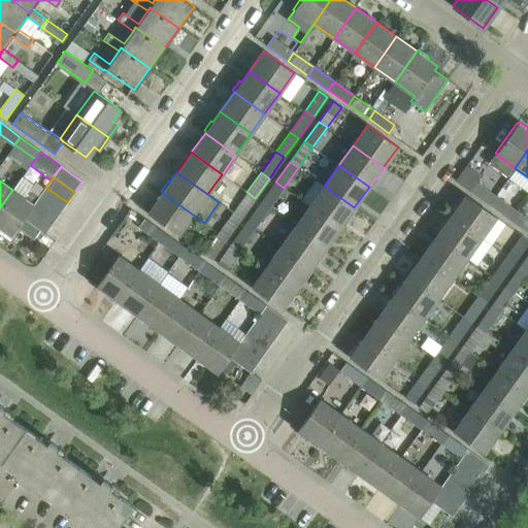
[(269,207),(284,188),(275,182),(261,202),(269,207)]
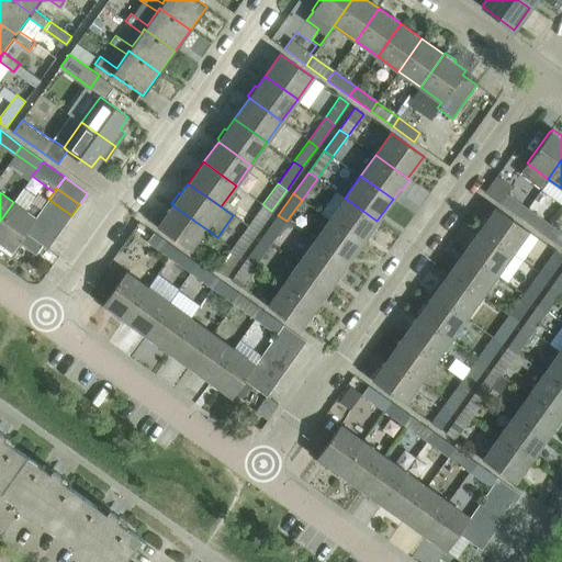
[(505,193),(498,203),(520,217),(527,209),(505,193)]
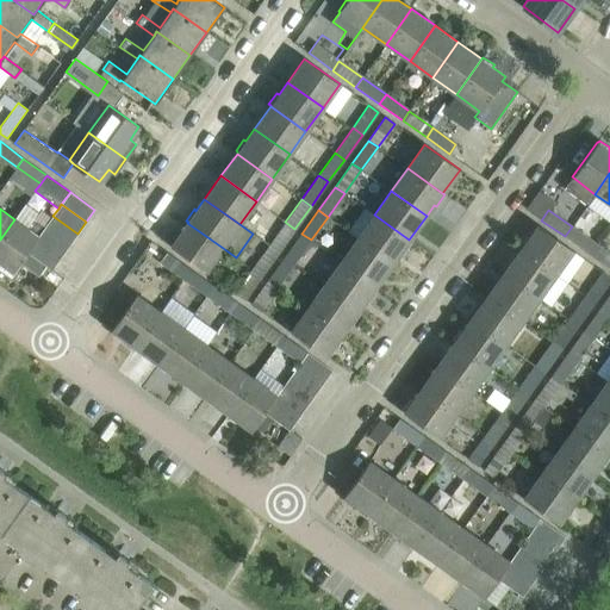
[(411,242),(409,240),(374,215),(358,237),(392,263),(400,251),(403,253),(411,242)]
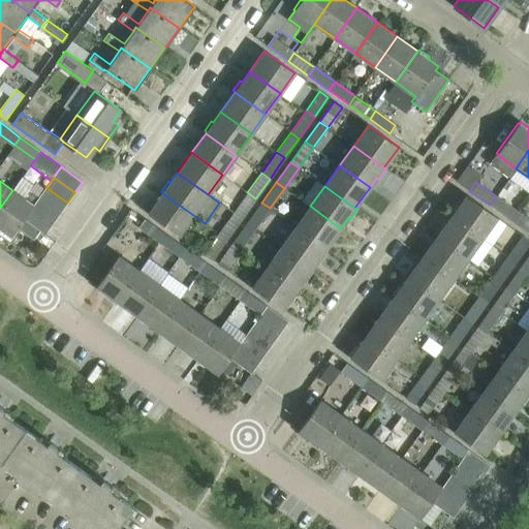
[(67,203),(45,187),(38,197),(60,213),(67,203)]
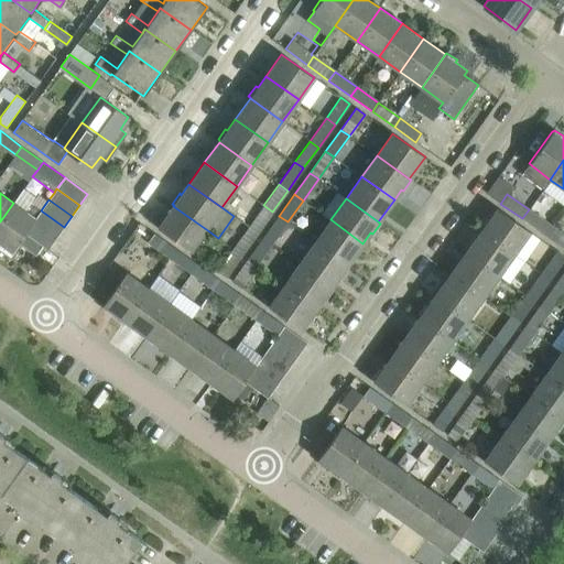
[(25,232),(33,221),(35,218),(13,203),(0,221),(0,242),(12,251),(25,232)]
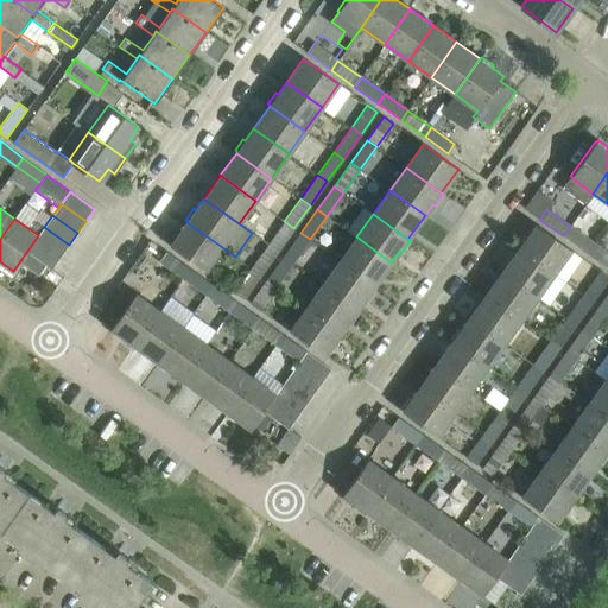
[(277,251),(293,228),(284,221),(267,245),(277,251)]
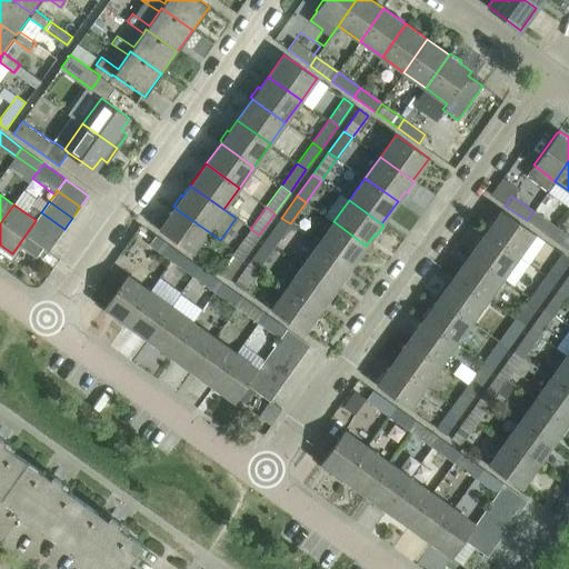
[(208,231),(175,208),(159,229),(192,252),(208,231)]
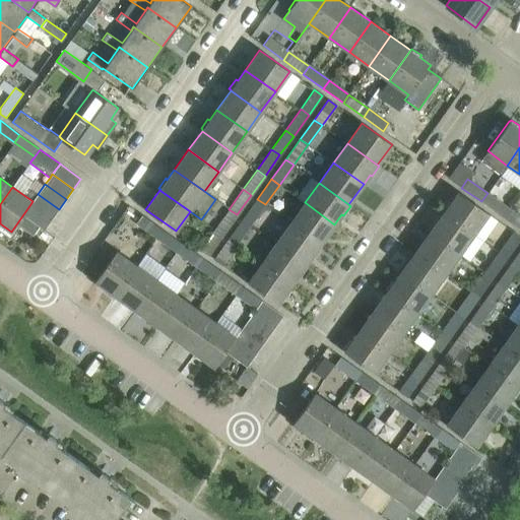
[(489,213),(458,192),(451,202),(449,201),(442,210),(444,212),(474,234),(489,213)]
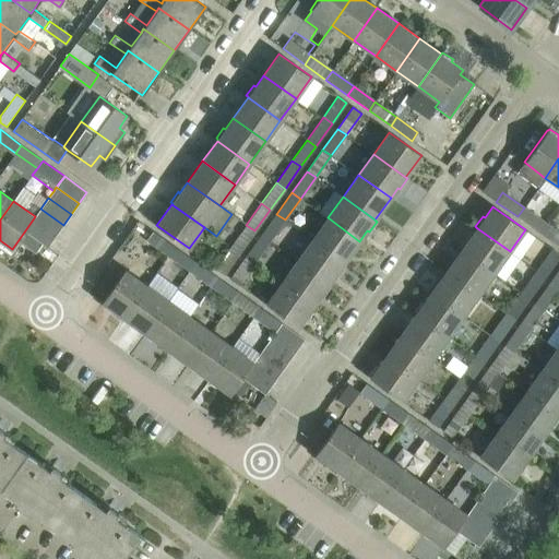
[(545,223),(524,207),(518,216),(538,233),(545,223)]
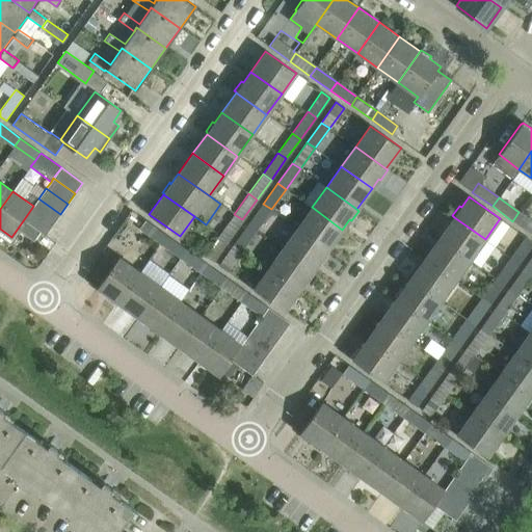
[(60,214),(38,198),(33,206),(31,209),(53,224),(60,214)]
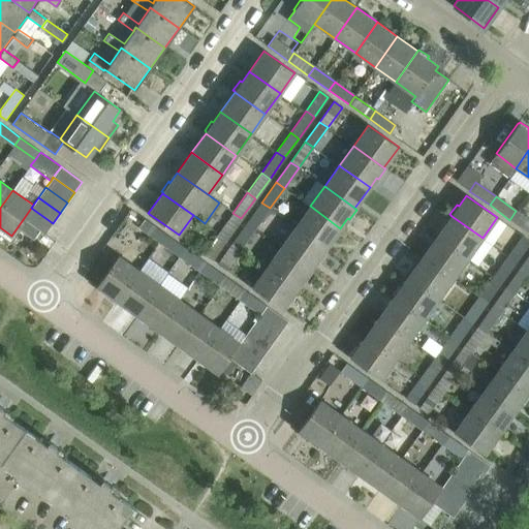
[(255,228),(270,208),(261,203),(247,222),(255,228)]
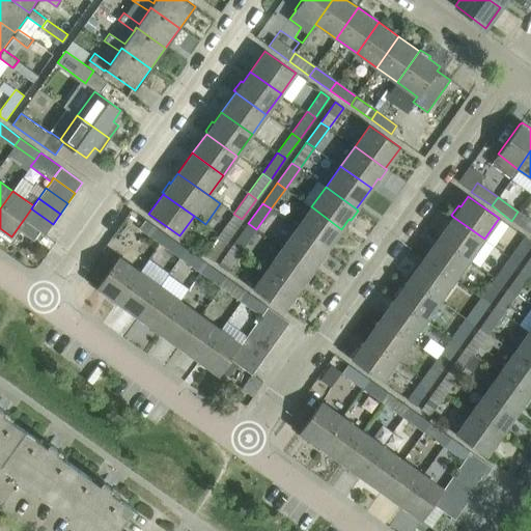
[(327,249),(341,229),(311,206),(297,227),(327,249)]
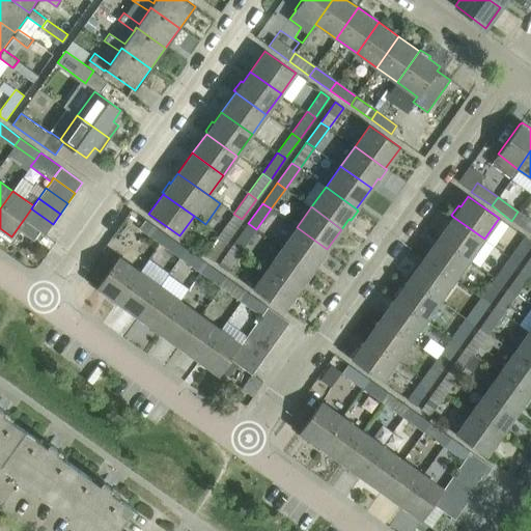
[(53,224),(31,208),(24,219),(45,234),(53,224)]
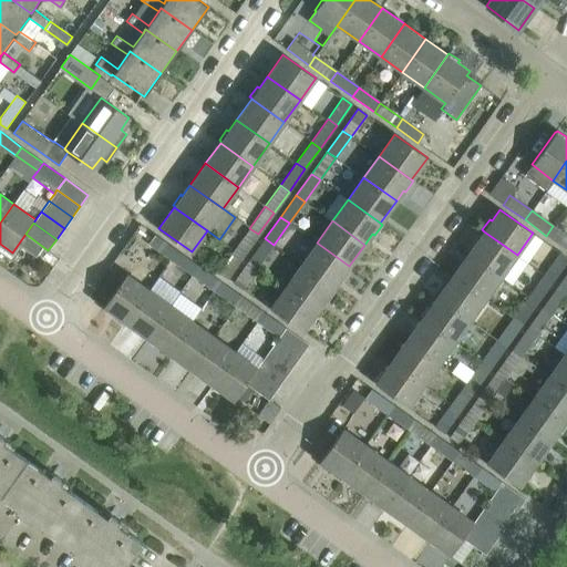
[(566,236),(553,226),(546,236),(566,249),(566,236)]
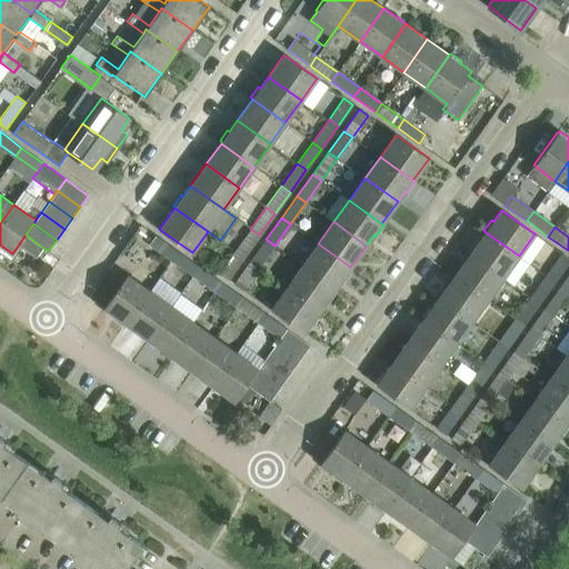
[(243,257),(259,235),(250,229),(235,250),(243,257)]
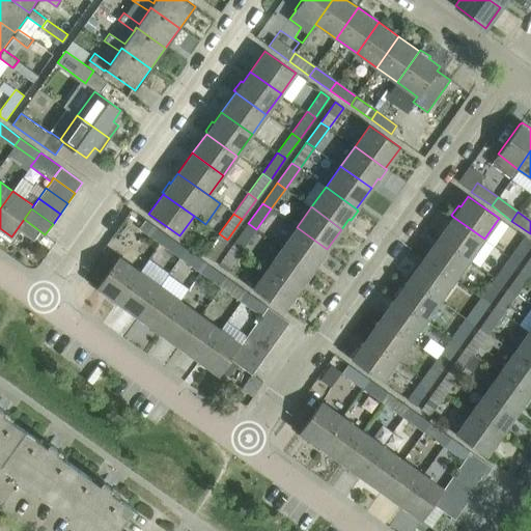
[(484,239),(453,217),(439,236),(470,258),(484,239)]
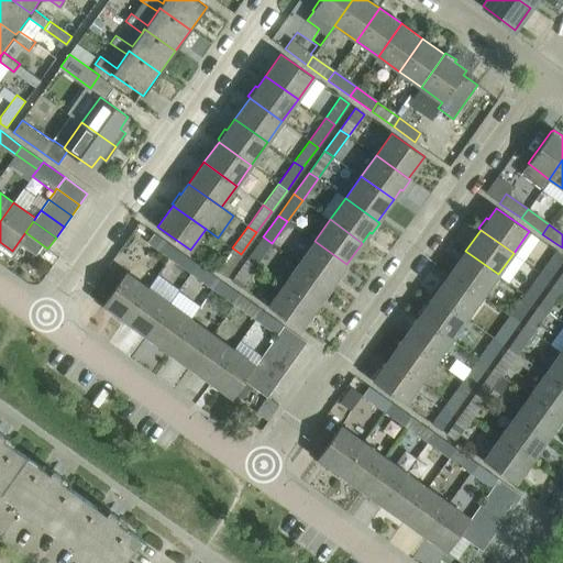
[(176,249),(154,232),(147,241),(169,257),(176,249)]
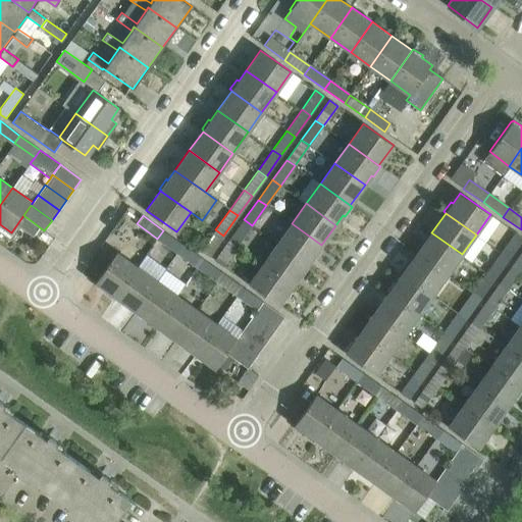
[(238,246),(252,225),(244,219),(229,240),(238,246)]
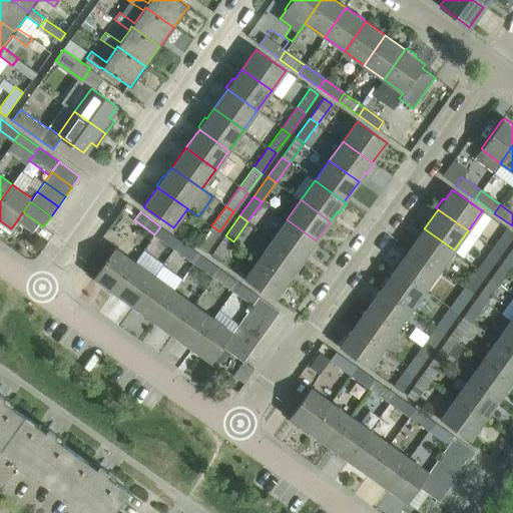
[(302,261),(316,240),(287,219),(273,239),(302,261)]
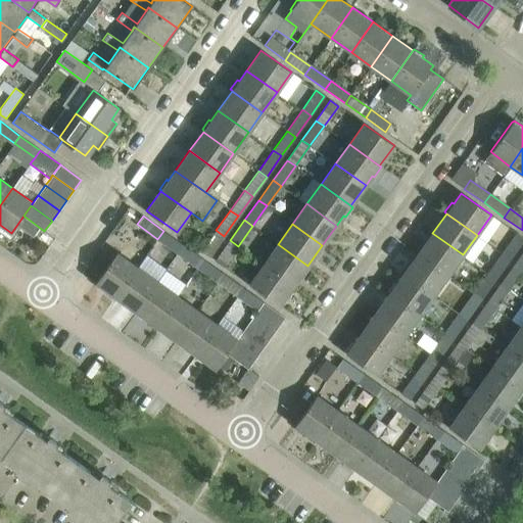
[(209,256),(224,236),(216,230),(201,250),(209,256)]
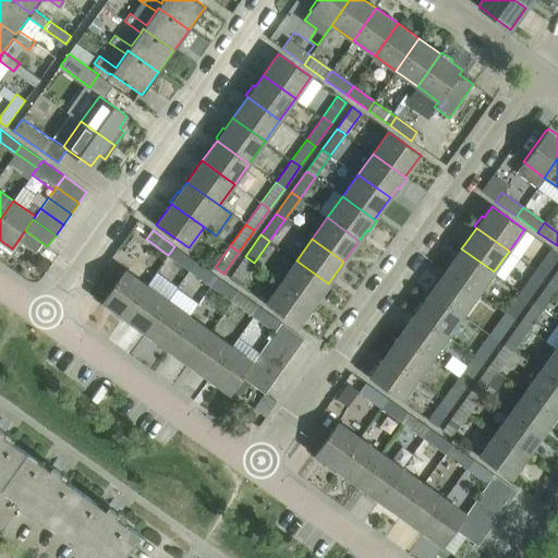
[(195,261),(174,246),(168,255),(189,270),(195,261)]
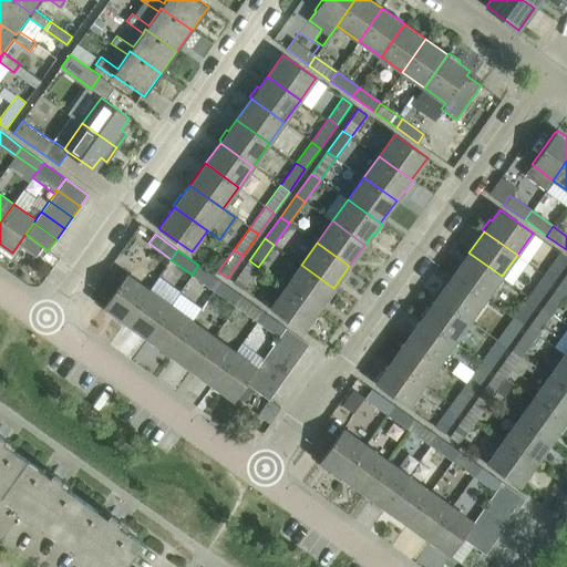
[(502,276),(468,253),(453,275),(486,298),(502,276)]
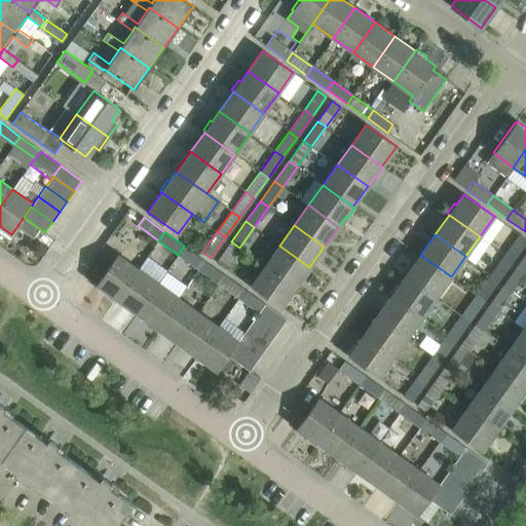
[(525,241),(525,238),(520,234),(505,255),(513,260),(525,241)]
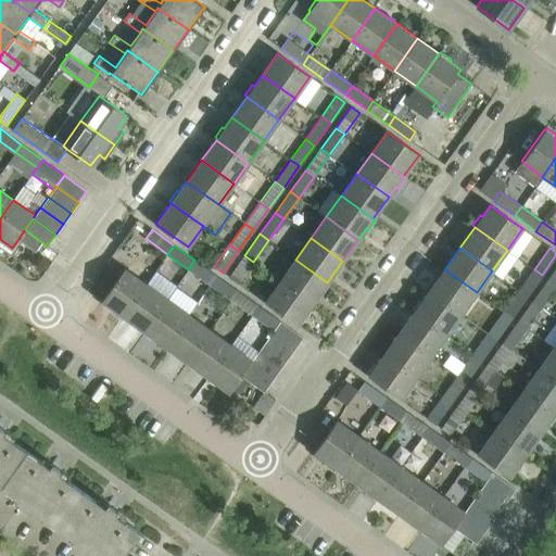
[(237,283),(253,262),(244,255),(228,277),(237,283)]
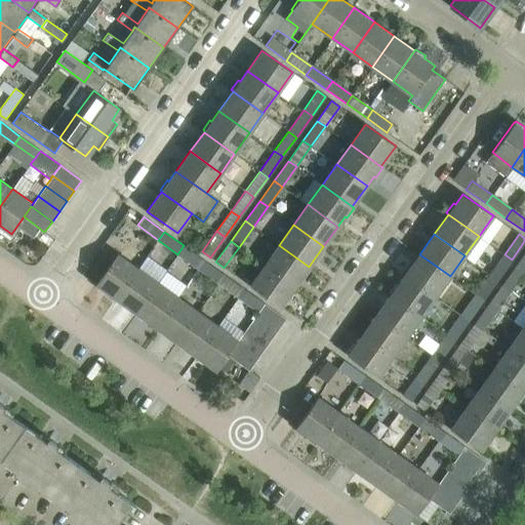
[(204,259),(184,245),(177,254),(198,269),(204,259)]
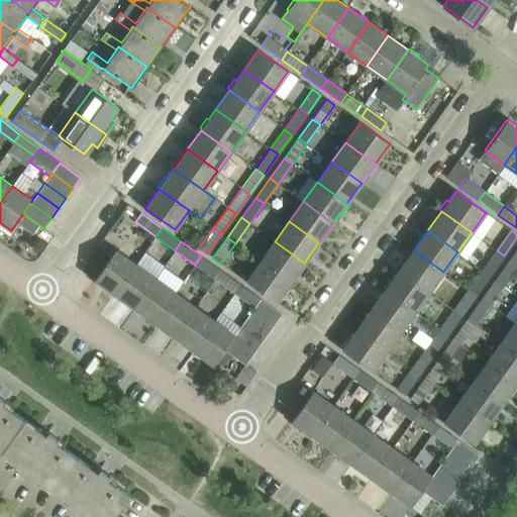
[(306,264),(304,263),(275,241),(261,261),(290,283),(298,272),(299,274),(306,264)]
